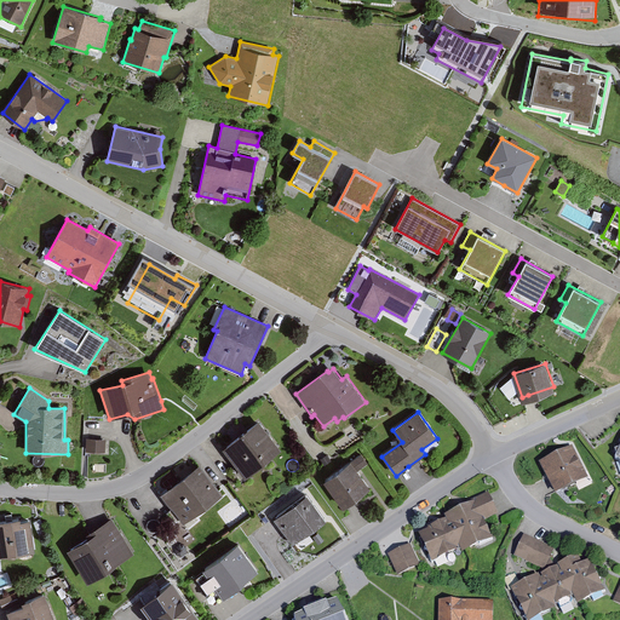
[(258,420),(223,449),(236,466),(230,470),(242,484),(251,477),(250,476),(282,451),(258,420)]
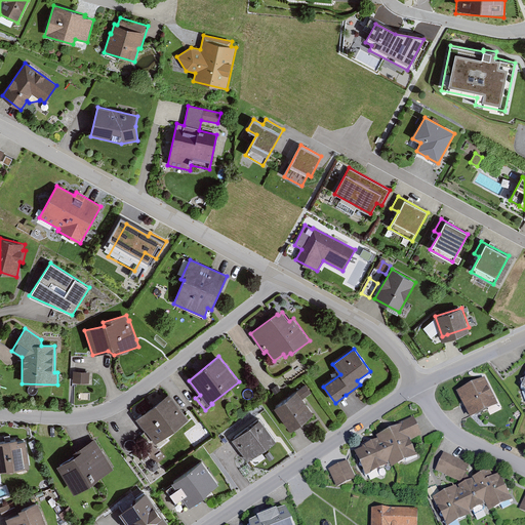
[(73,382),(89,384),(90,372),(73,371),(73,382)]
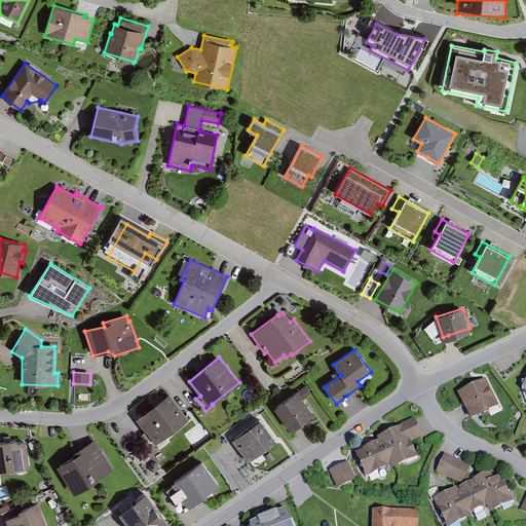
[(486,380),(457,395),(471,421),(499,408),(486,380)]
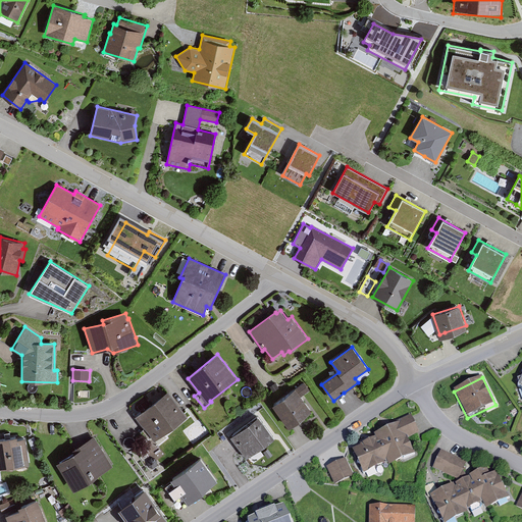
[(275,382),(270,386),(273,392),(278,387),(275,382)]
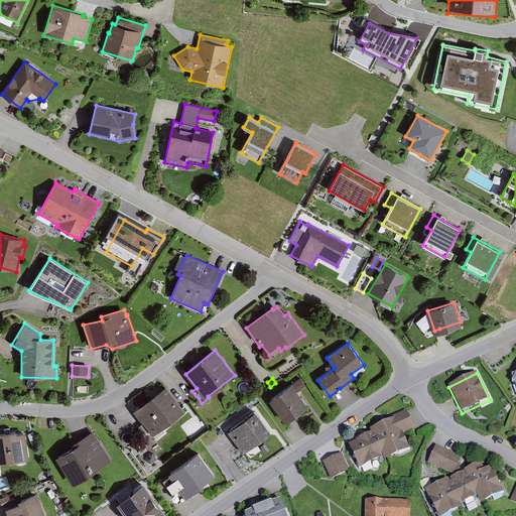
[(300,379),(269,401),(285,423),(308,407),(297,392),(306,386),(300,379)]
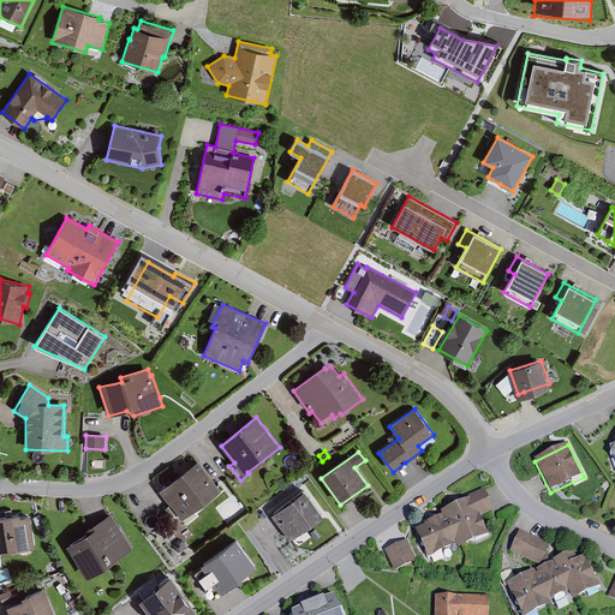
[(198,463),(160,493),(183,521),(221,491),(198,463)]
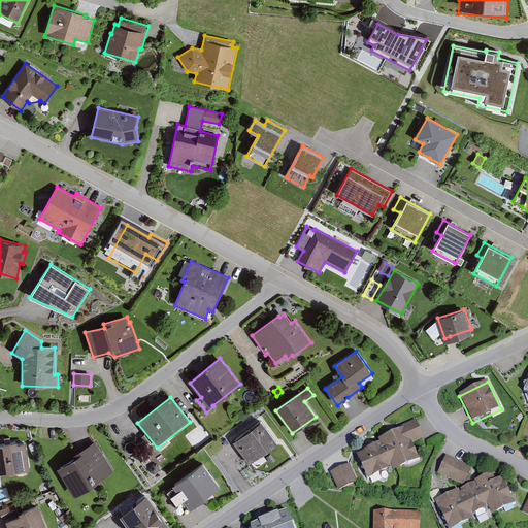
[(365,453),(357,456),(368,481),(392,469),(394,472),(420,461),(413,446),(425,439),(416,421),(400,428),(401,430),(378,440),(380,443),(364,451),(365,453)]
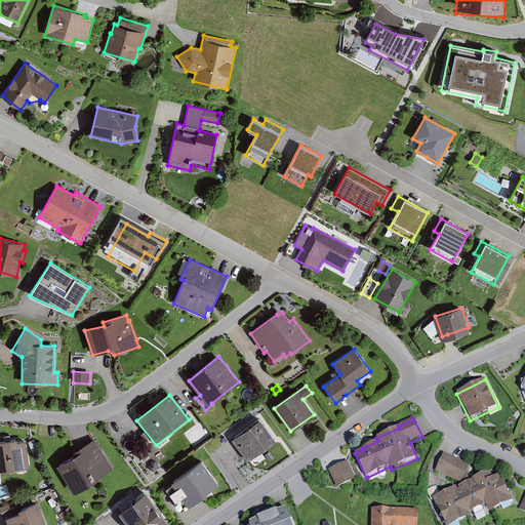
[(259,419),(232,440),(248,462),(276,442),(259,419)]
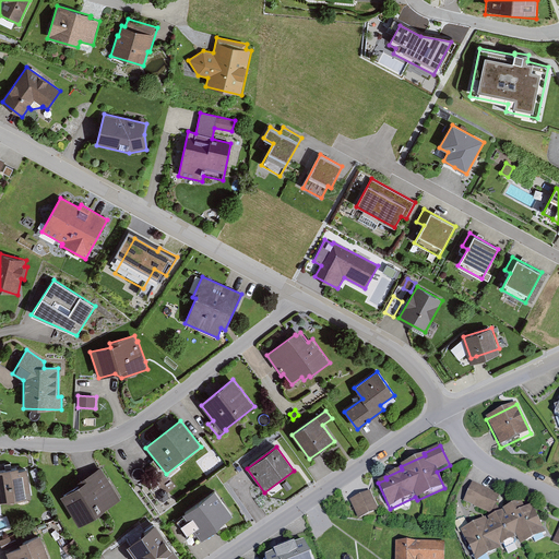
[(0,502),(32,498),(27,470),(19,471),(19,468),(0,471),(0,502)]
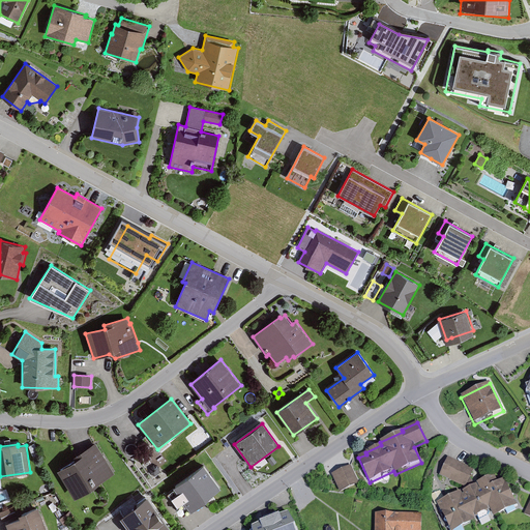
[(35,444),(28,446),(33,459),(40,457),(35,444)]
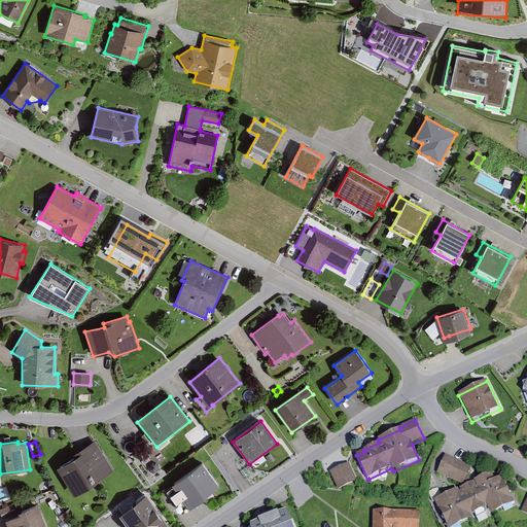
[(74,458),(58,468),(74,495),(113,471),(95,442),(72,455),(74,458)]
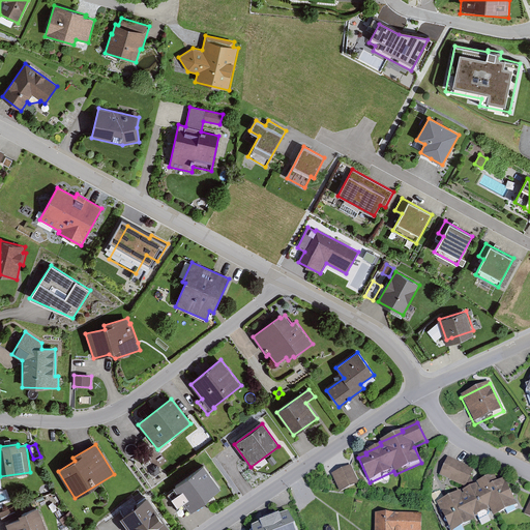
[(440,476),(466,489),(474,470),(448,459),(440,476)]
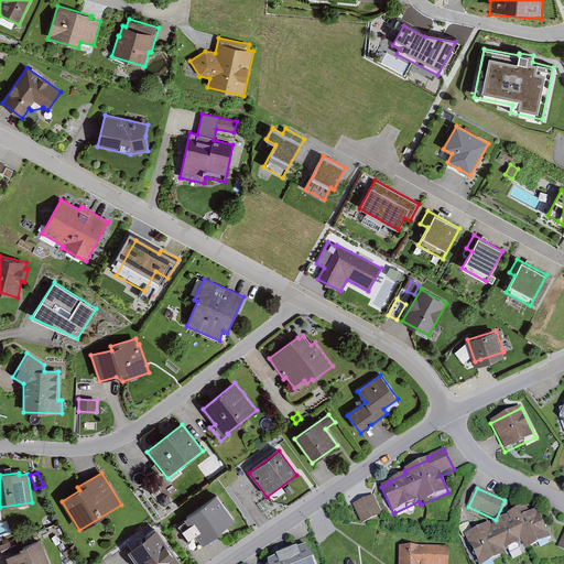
[(216,496),(184,519),(185,521),(179,527),(195,549),(202,543),(204,545),(236,521),(216,496)]
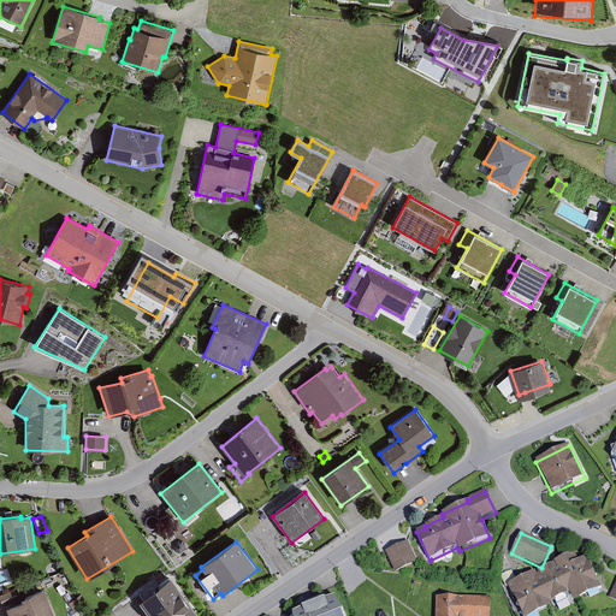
[(397,546),(385,552),(395,573),(418,563),(408,542),(397,546)]
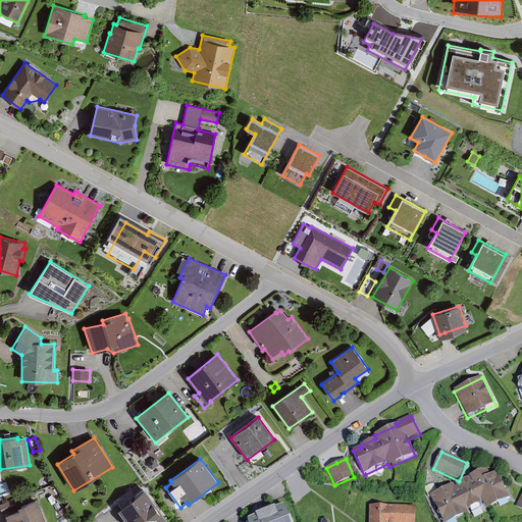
[(454,485),(430,498),(442,521),(452,521),(468,514),(467,512),(483,504),(486,511),(510,499),(497,474),(490,477),(486,469),(469,477),(469,478),(455,485),(456,487),(455,488),(454,485)]
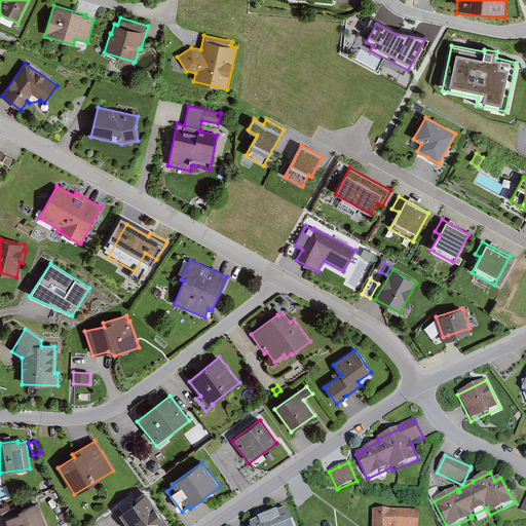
[(170,525),(146,494),(118,514),(127,525),(170,525)]
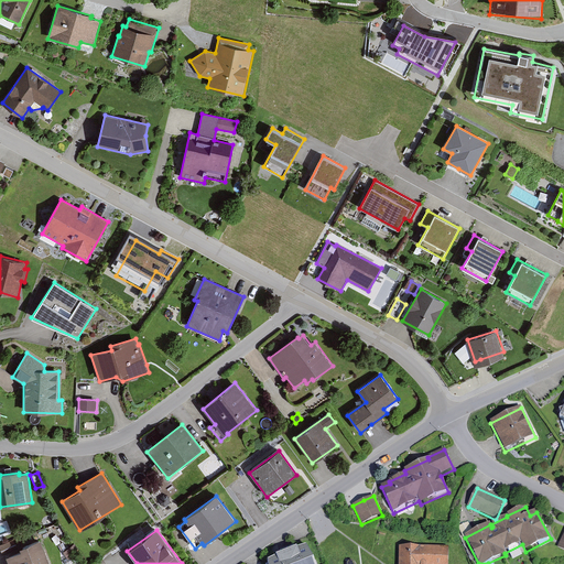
[(13,540),(0,545),(0,550),(2,556),(18,550),(13,540)]
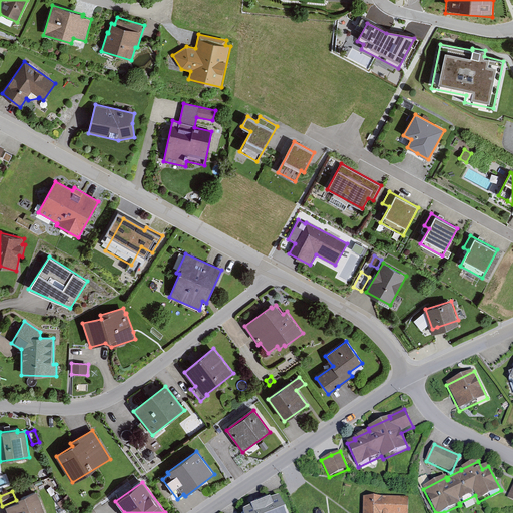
[(6,507),(7,512),(44,512),(37,492),(18,499),(19,502),(6,507)]
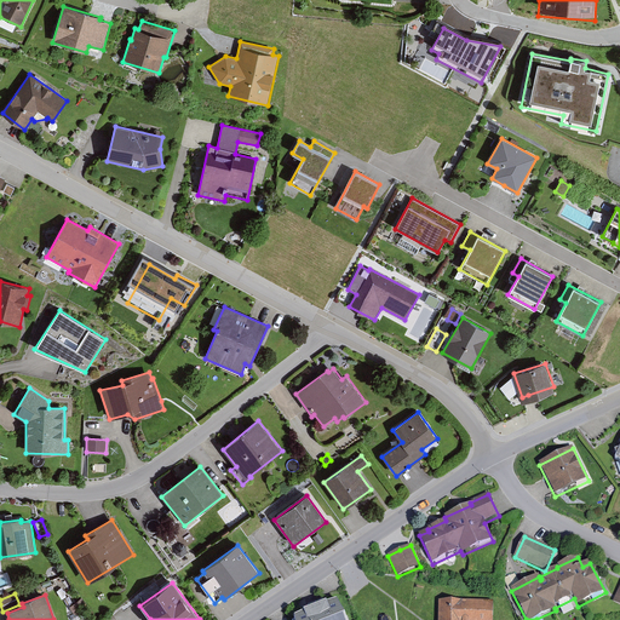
[(87,607),(81,598),(69,607),(75,615),(87,607)]
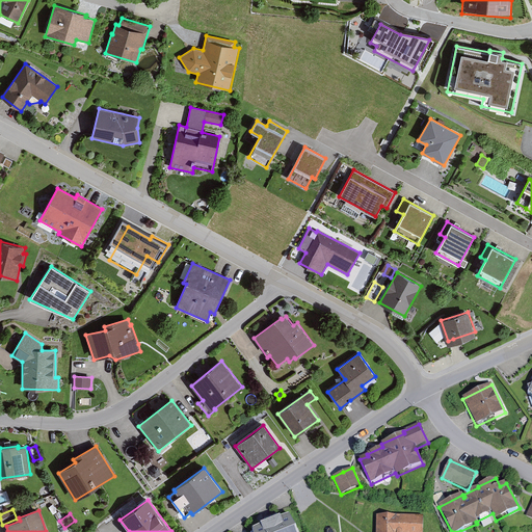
[(376,516),(375,531),(422,531),(423,517),(376,516)]
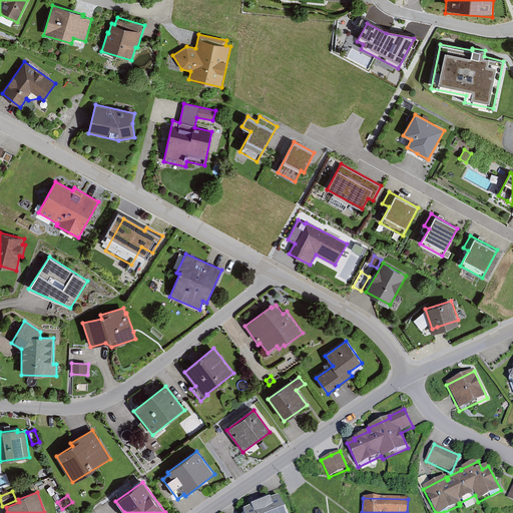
[(271,502),(251,510),(243,512),(284,512),(279,500),(271,502)]
